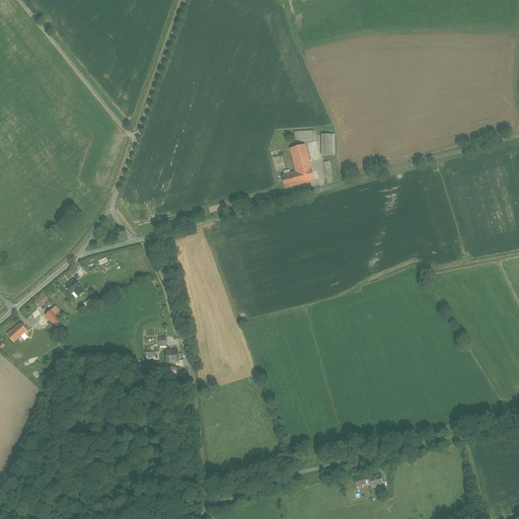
[(294,132),(294,142),(314,141),(314,131),(294,132)]
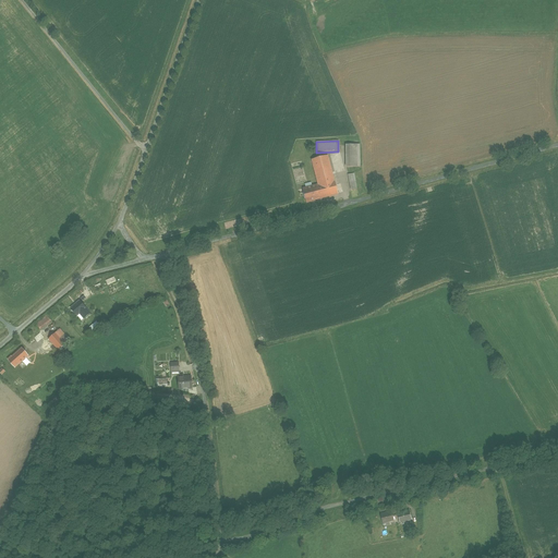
[(346,146),(347,169),(360,168),(360,145),(346,146)]
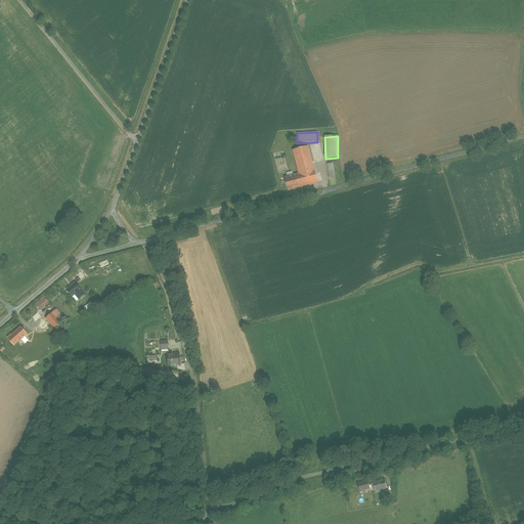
[(284,177),(288,192),(317,184),(308,146),(292,150),(298,174),(284,177)]
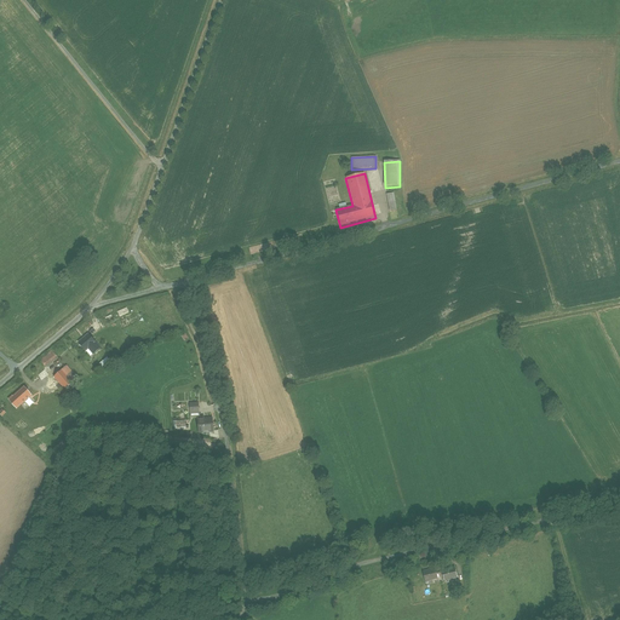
[(386,195),(390,211),(397,210),(394,194),(386,195)]
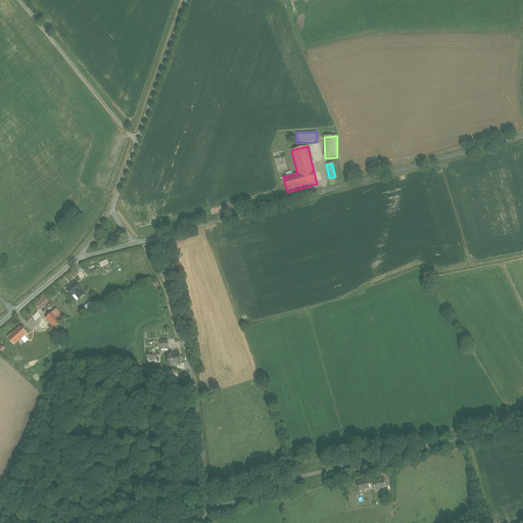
[(75,281),(66,289),(78,301),(87,292),(75,281)]
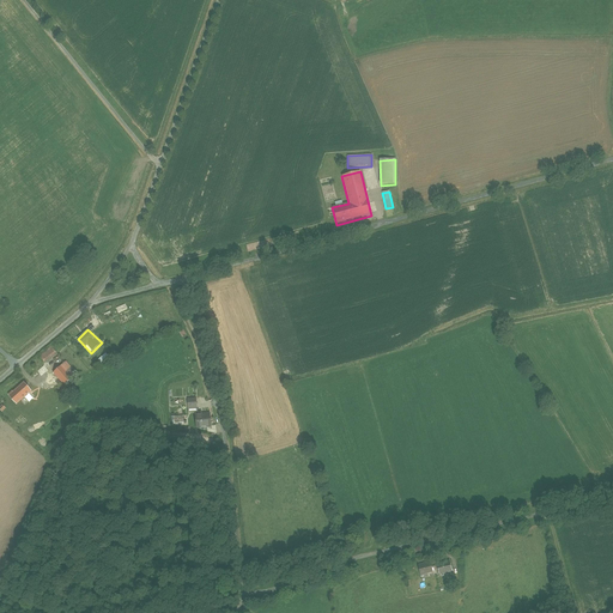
[(52,345),(38,356),(43,363),(56,352),(52,345)]
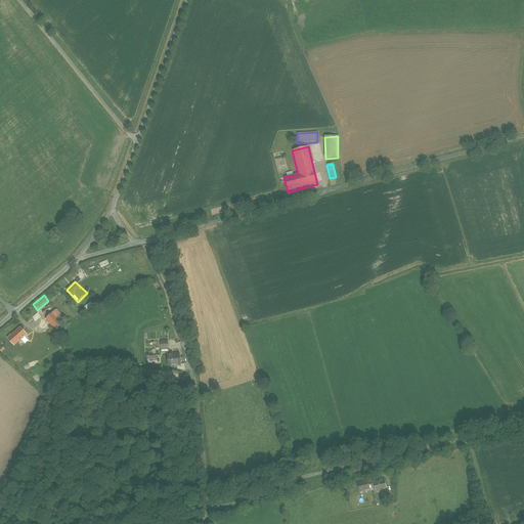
[(91,301),(85,307),(87,310),(94,304),(91,301)]
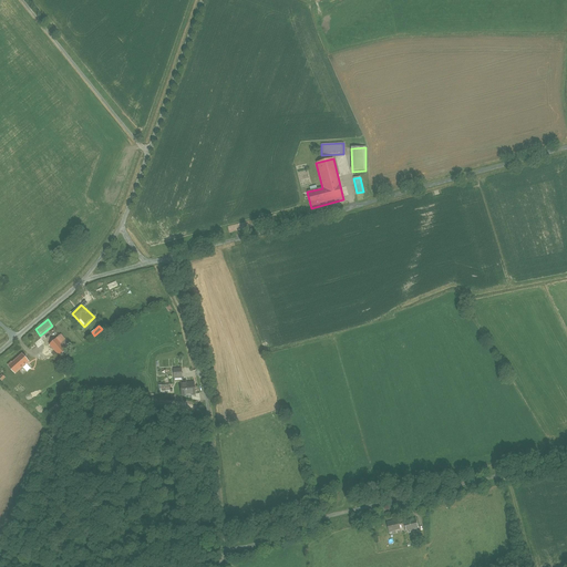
[(62,332),(49,343),(60,356),(73,344),(62,332)]
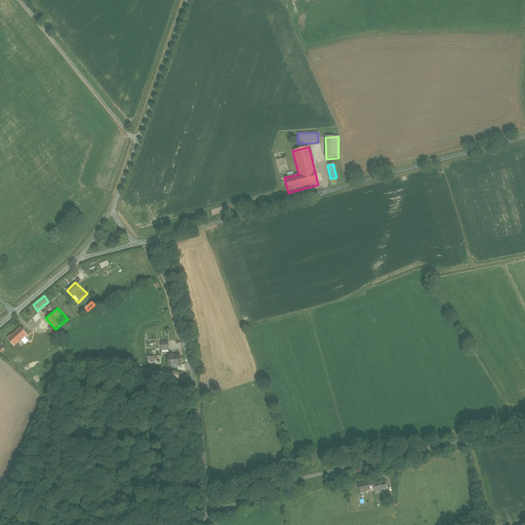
[(6,338),(13,347),(27,334),(21,326),(6,338)]
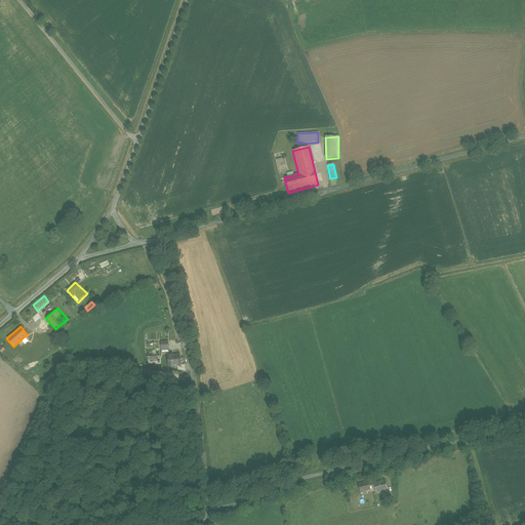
[(167,336),(159,336),(161,350),(168,349),(167,336)]
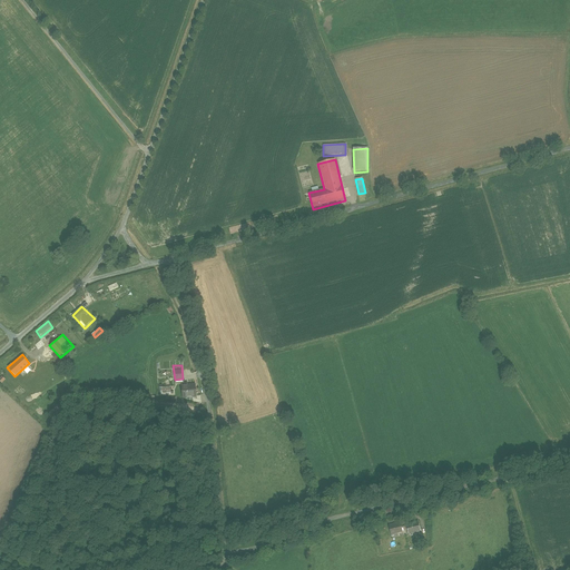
[(180,380),(182,395),(197,394),(195,377),(183,379),(180,380)]
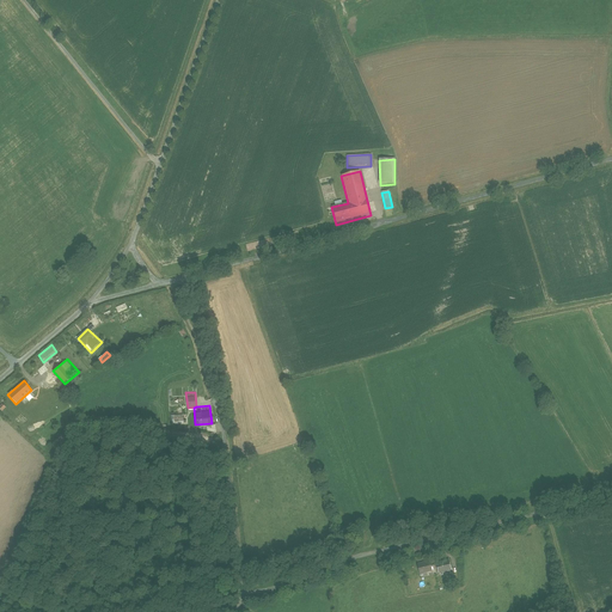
[(430,560),(418,563),(421,573),(433,570),(430,560)]
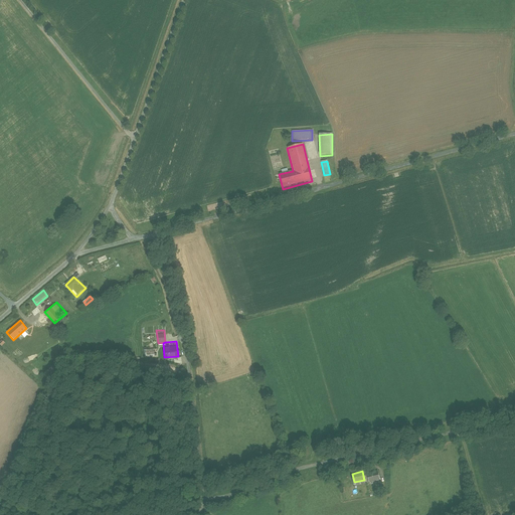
[(378,471),(367,474),(369,482),(380,479),(378,471)]
